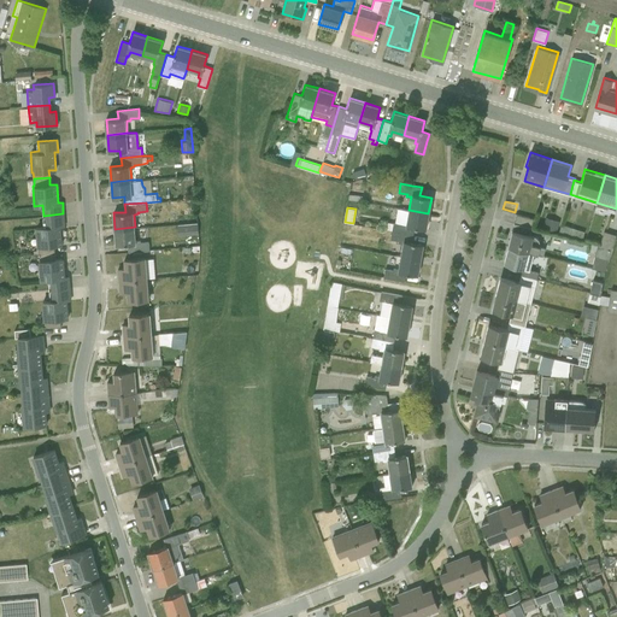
[(415,227),(425,229),(428,213),(409,210),(398,207),(395,222),(393,222),(392,230),(412,234),(415,227)]
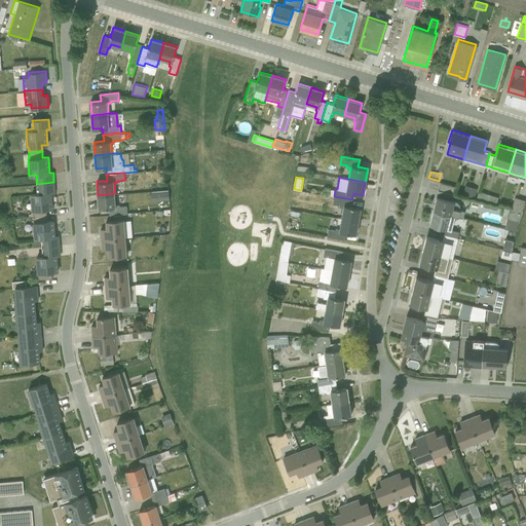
[(31,193),(32,210),(33,210),(34,216),(47,215),(46,209),(52,208),(51,192),(54,192),(53,182),(37,184),(38,192),(31,193)]
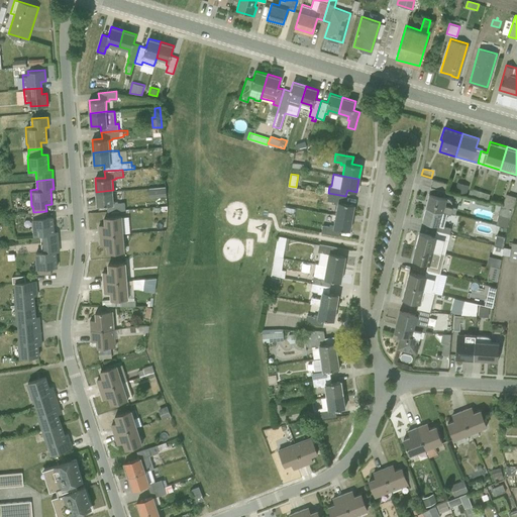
[(430,186),(445,190),(446,183),(432,179),(430,186)]
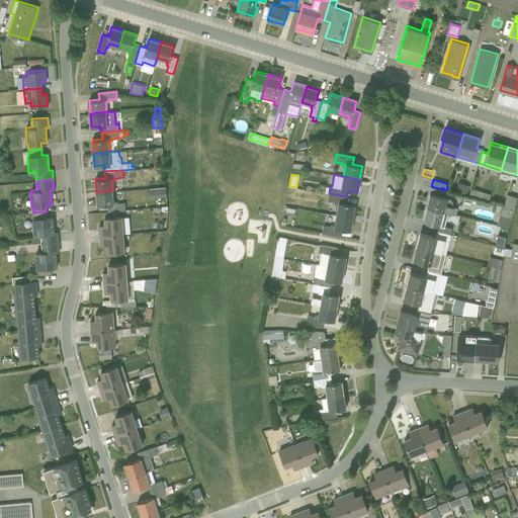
[(455,189),(466,193),(469,185),(458,181),(455,189)]
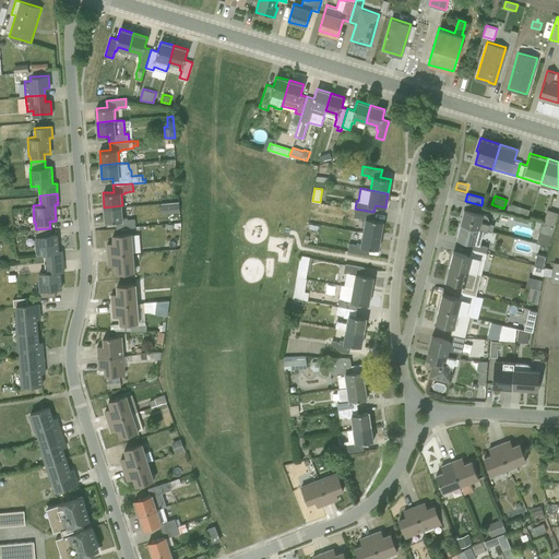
[(465,201),(460,223),(484,229),(491,232),(494,224),(489,223),(489,221),(489,218),(488,216),(487,214),(485,213),(483,213),(480,212),(482,205),(465,201)]
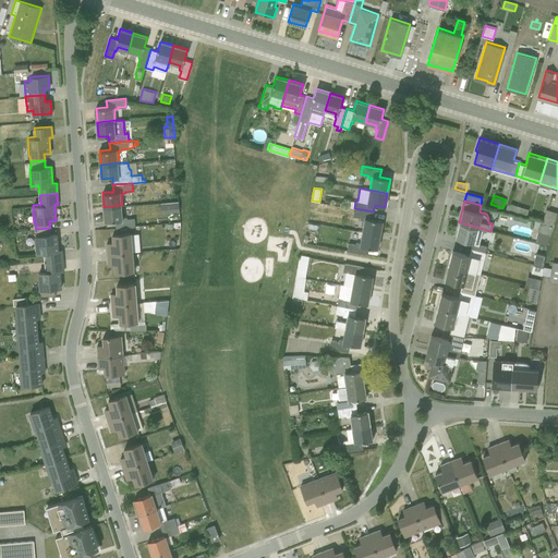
[(525,217),(529,208),(508,202),(505,210),(525,217)]
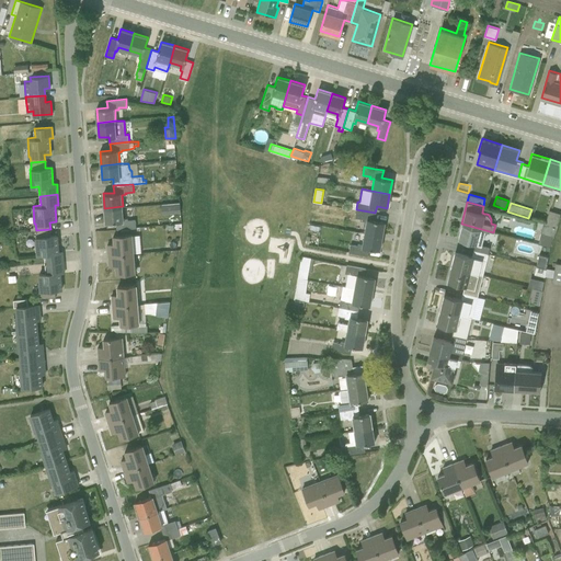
[(128,218),(124,218),(123,206),(104,208),(105,222),(116,221),(117,229),(136,228),(136,227),(141,226),(140,219),(136,219),(128,219),(128,218)]
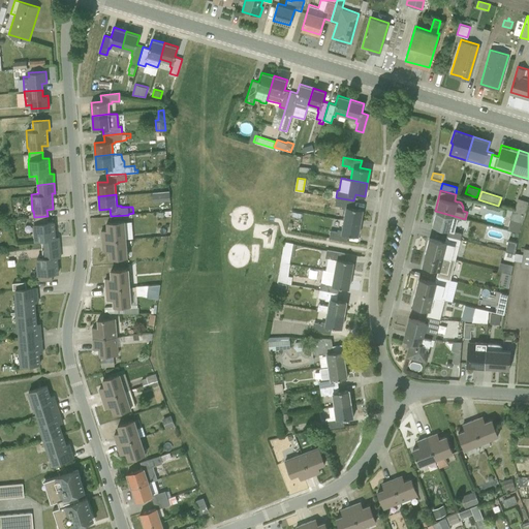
[(345,208),(343,219),(361,222),(363,209),(352,207),(353,200),(336,197),(335,205),(342,206),(341,208),(345,208)]
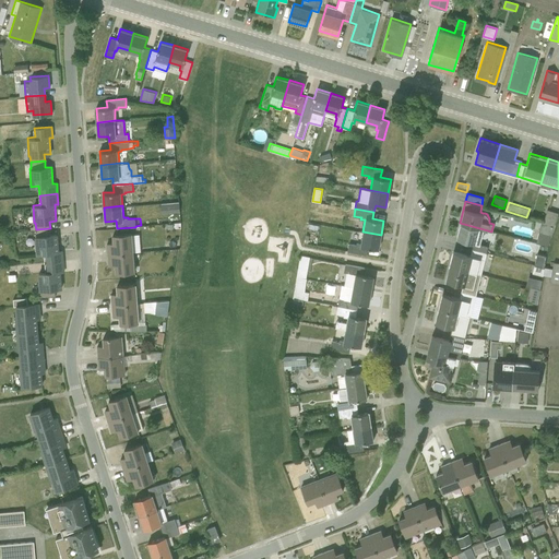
[(544,222),(554,224),(558,212),(547,209),(544,222)]
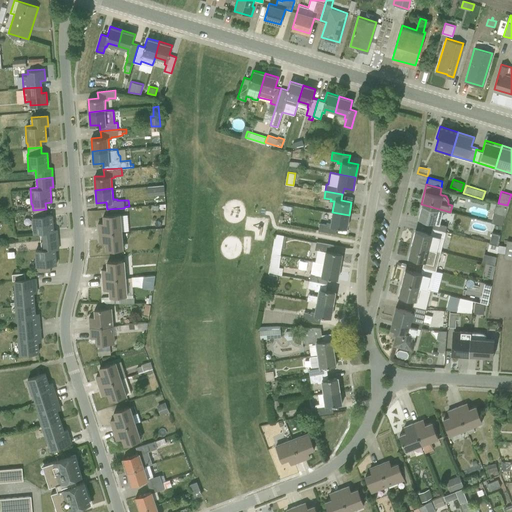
[(505,214),(507,205),(498,203),(496,202),(491,221),(501,224),(504,214),(505,214)]
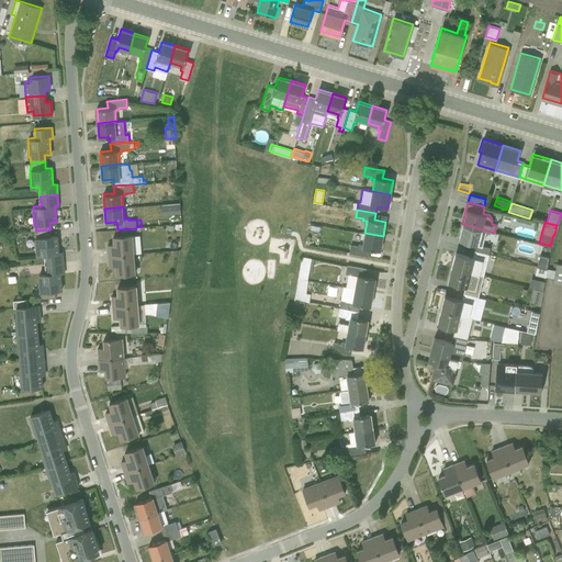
[(491,246),(482,245),(486,231),(462,224),(459,239),(476,243),(474,249),(489,254),(491,246)]
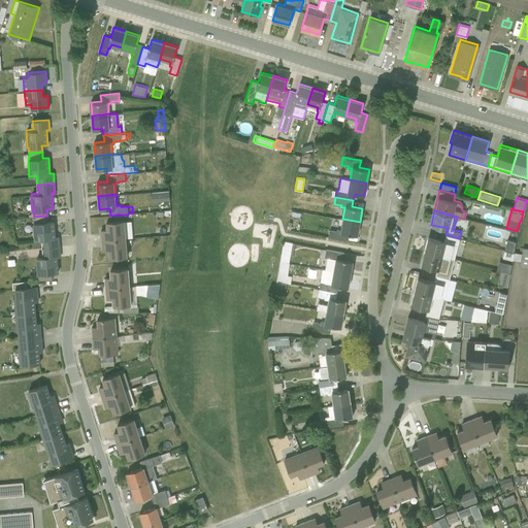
[(42,248),(60,245),(59,236),(55,236),(54,221),(47,222),(47,216),(34,217),(34,222),(33,222),(35,239),(41,238),(42,248)]
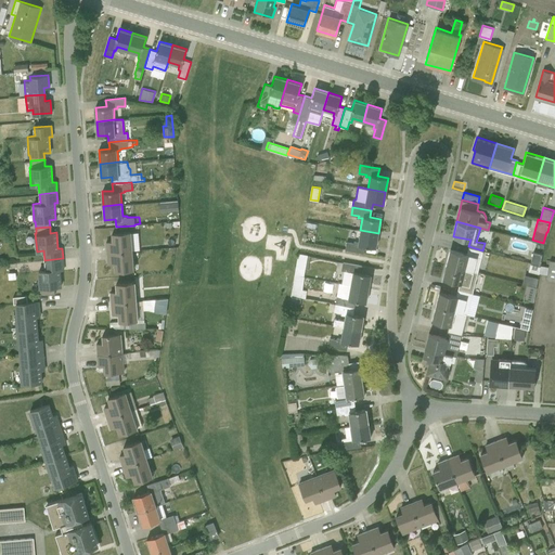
[(365,245),(375,247),(378,233),(360,230),(358,241),(355,241),(353,242),(347,241),(345,249),(363,253),(365,245)]
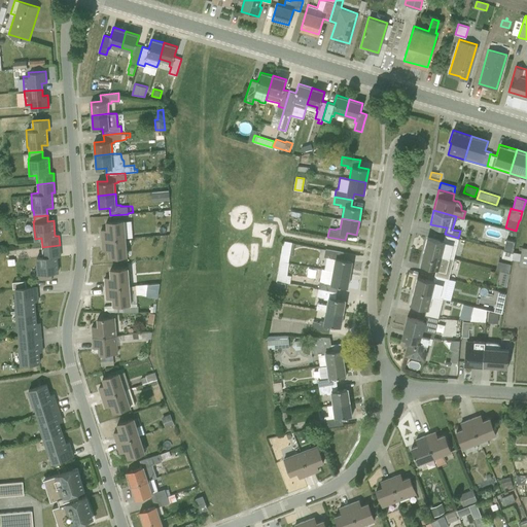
[(101,230),(102,239),(127,238),(125,219),(106,221),(107,229),(101,230)]
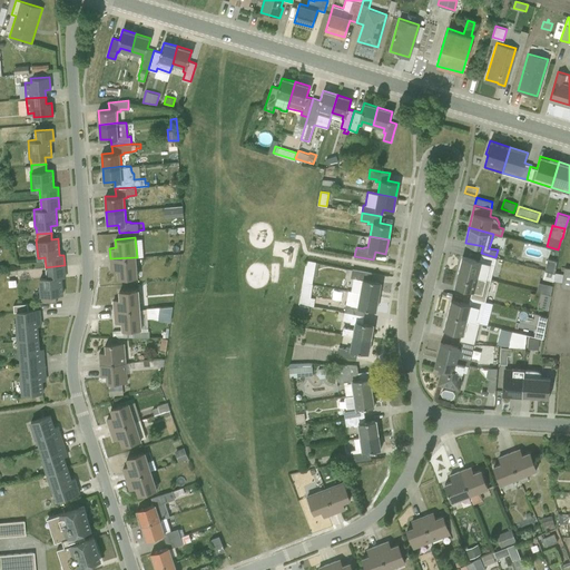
[(462,255),(459,271),(490,278),(495,257),(481,253),(479,259),(462,255)]
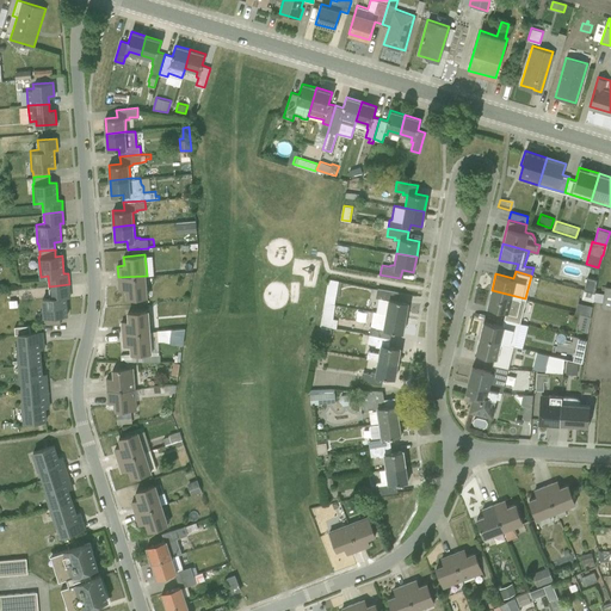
[(127,297),(148,296),(147,276),(118,277),(119,289),(127,289),(127,297)]
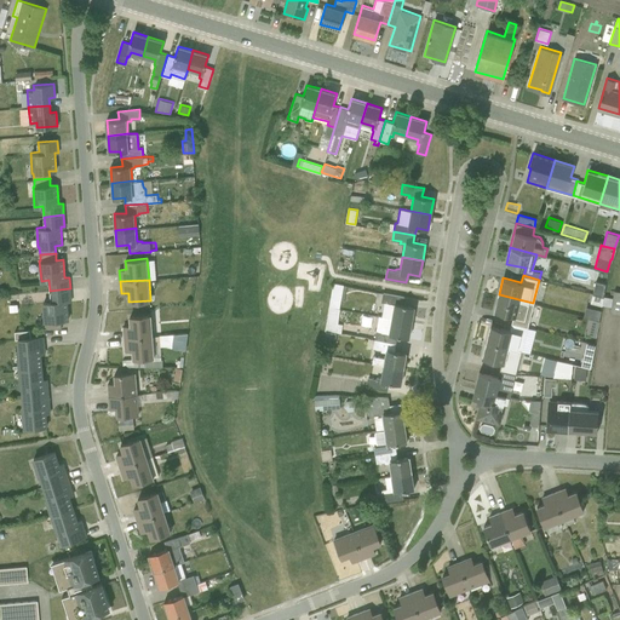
[(592,293),(603,296),(606,282),(596,280),(592,293)]
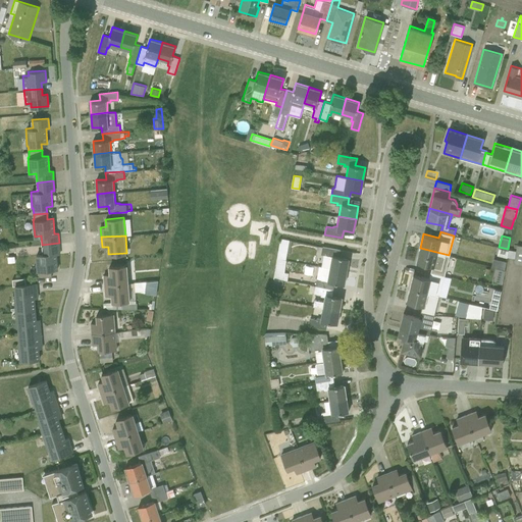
[(277,258),(285,260),(286,252),(290,252),(292,240),(280,239),(277,258)]
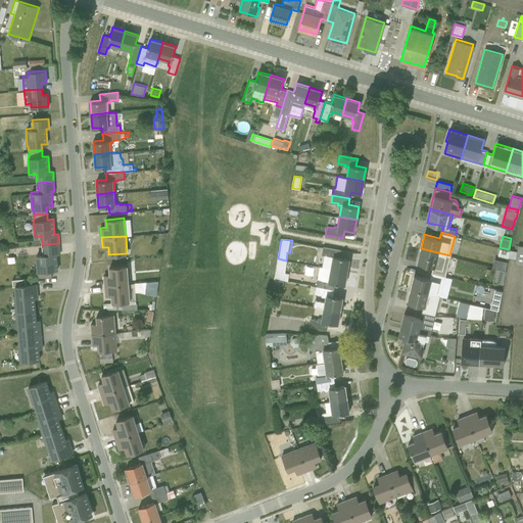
[(38,271),(39,277),(52,276),(51,270),(57,270),(56,253),(60,253),(59,243),(42,245),(43,253),(36,254),(37,271),(38,271)]
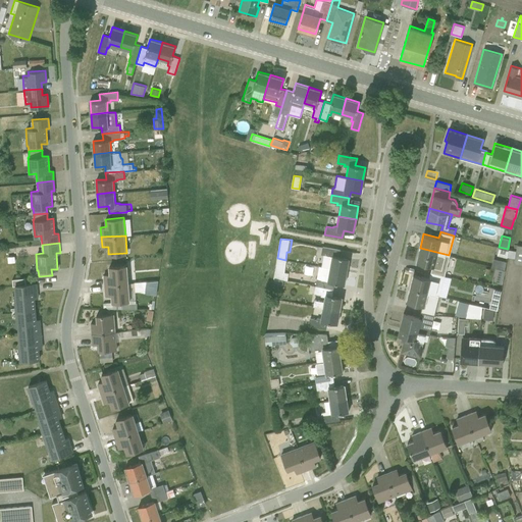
[(324,254),(321,266),(346,270),(349,257),(338,256),(340,249),(322,246),(321,253),(324,254)]
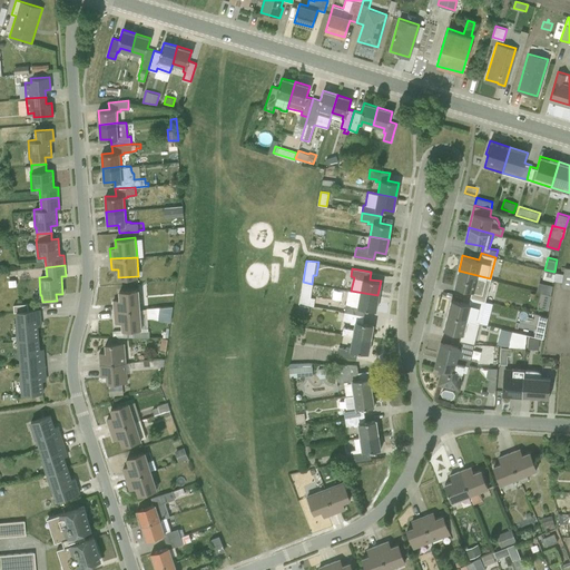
[(542,277),(553,279),(554,272),(544,269),(542,277)]
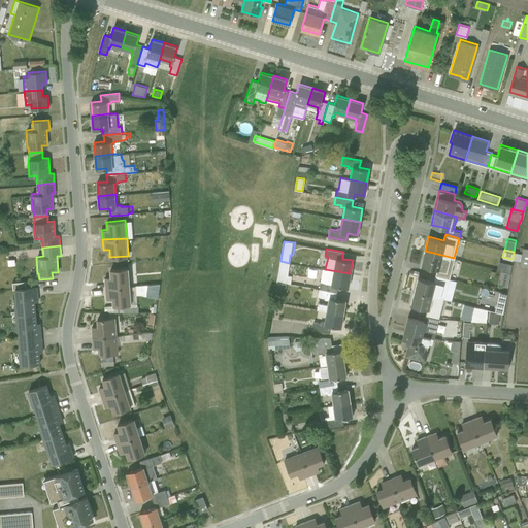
[(421,264),(437,268),(435,274),(449,277),(454,258),(425,251),(421,264)]
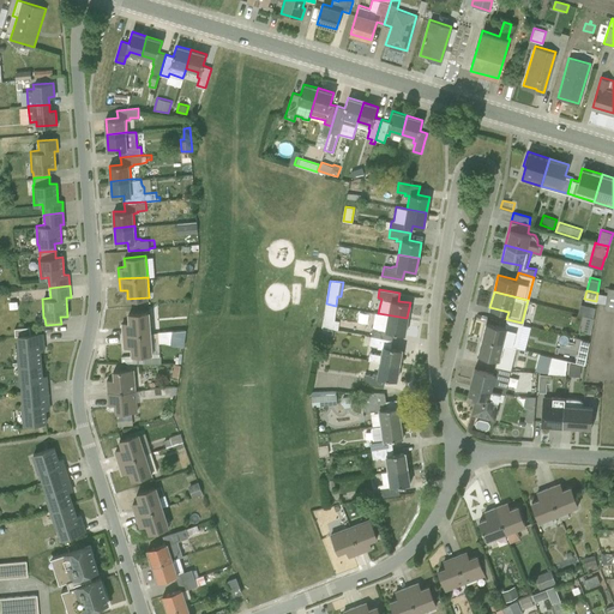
[(596,301),(605,302),(607,294),(597,293),(596,301)]
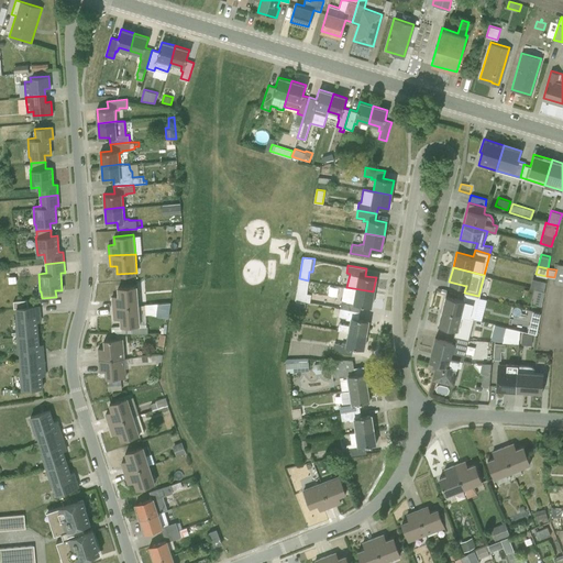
[(309,280),(308,280),(299,278),(298,278),(295,299),(306,301),(310,302),(311,294),(307,293),(309,280)]
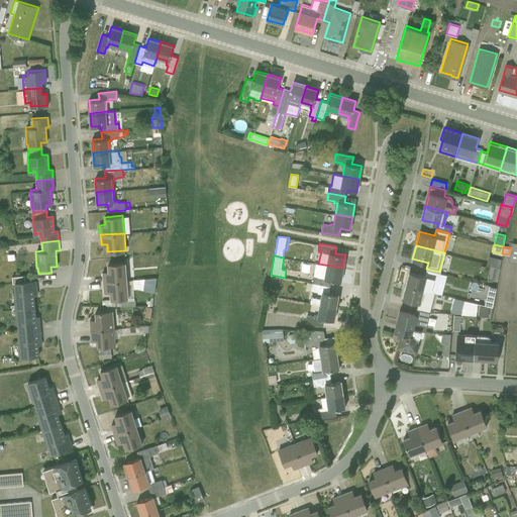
[(500,266),(501,259),(489,255),(487,263),(500,266)]
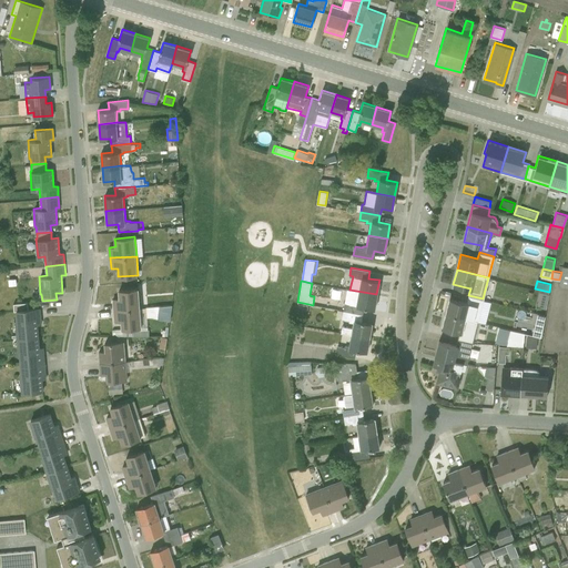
[(113,298),(114,310),(140,307),(139,288),(119,290),(120,297),(113,298)]
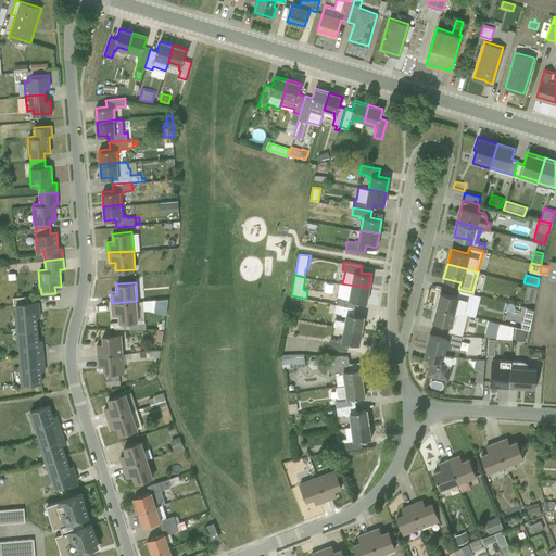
[(356,301),(366,302),(368,288),(342,283),(340,283),(336,304),(355,307),(356,301)]
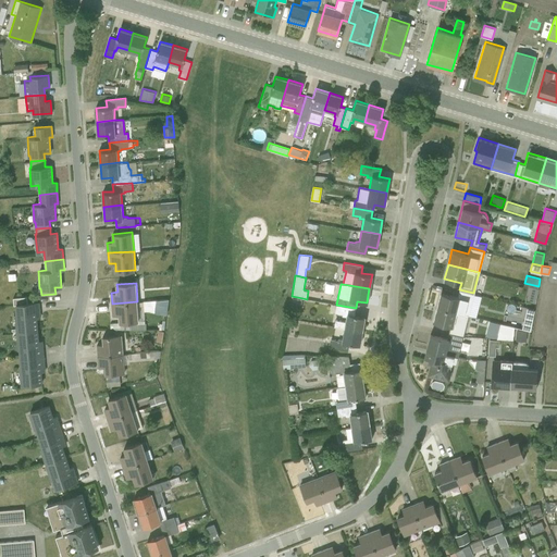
[(525,300),(532,301),(536,287),(530,286),(525,300)]
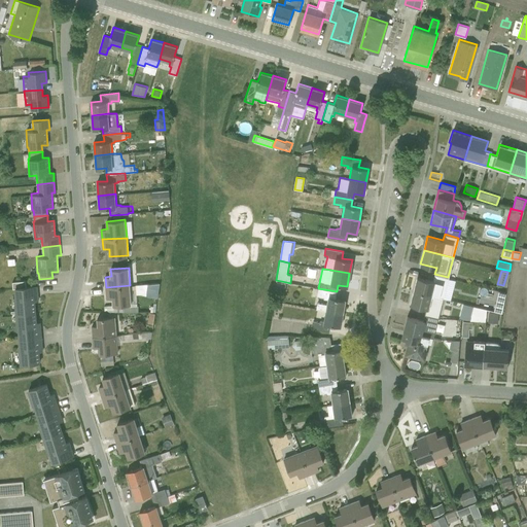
[(417,276),(414,289),(444,297),(448,277),(434,274),(433,280),(417,276)]
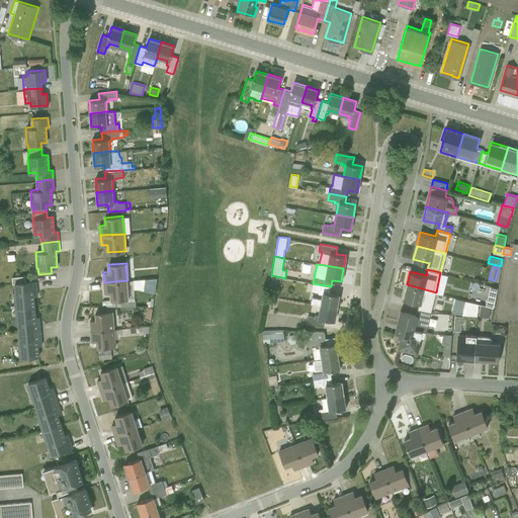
[(14,291),(15,308),(34,307),(33,295),(37,294),(36,281),(26,281),(25,275),(12,276),(13,284),(14,284),(14,291)]
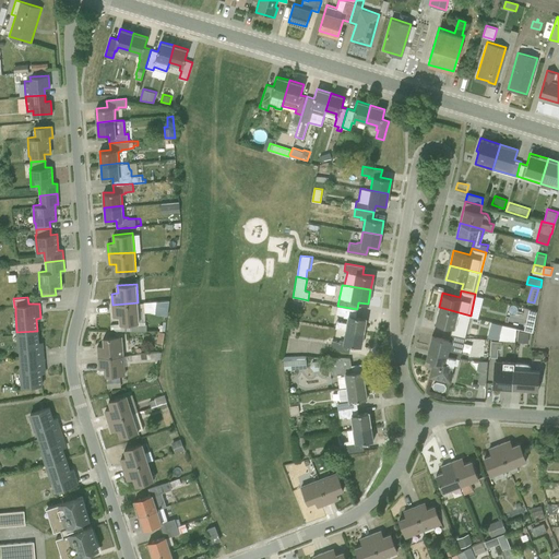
[(152,323),(146,323),(145,311),(150,311),(168,314),(170,300),(169,300),(157,301),(138,302),(113,305),(113,316),(119,314),(120,322),(111,323),(111,330),(152,330),(152,323)]
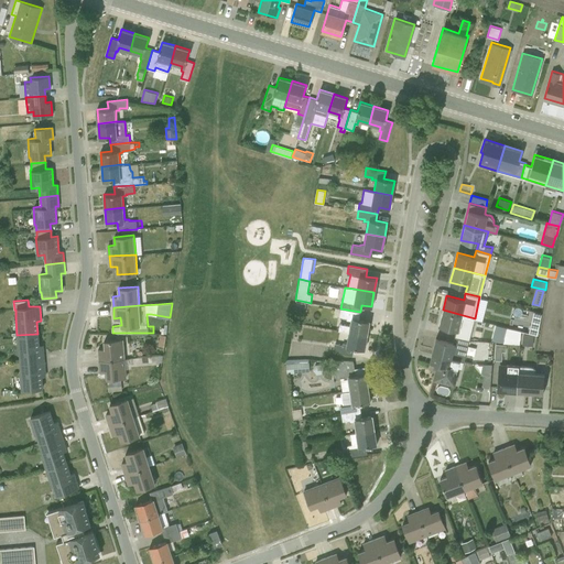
[(338,329),(340,331),(367,335),(369,321),(359,318),(360,312),(340,308),(339,315),(347,317),(347,318),(350,320),(349,325),(339,323),(338,329)]
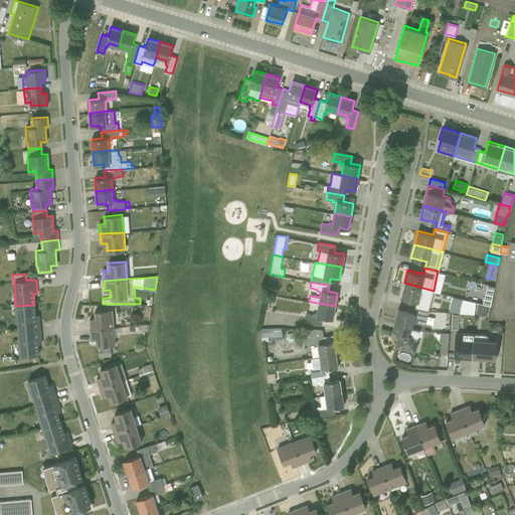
[(415,306),(428,310),(434,291),(404,283),(400,297),(416,301),(415,306)]
